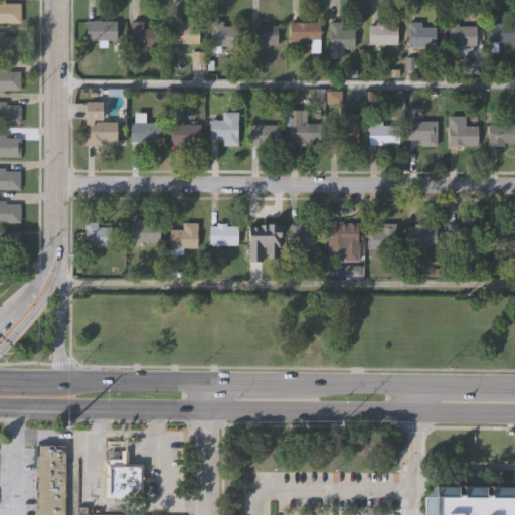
[(20,2),(20,22),(0,21),(0,0),(4,0),(4,2),(20,2)]
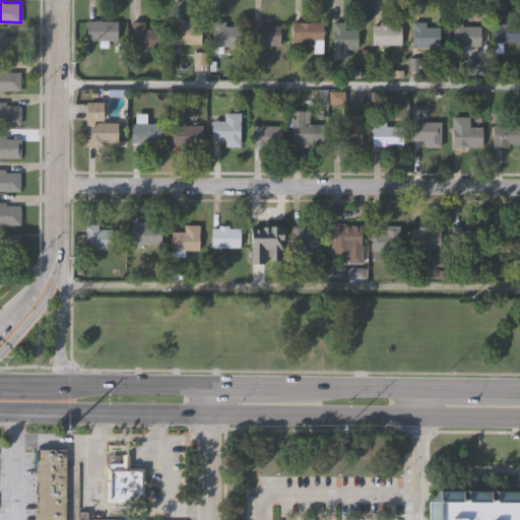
[(85,21),(92,21),(92,20),(99,20),(99,21),(116,21),(116,41),(85,41),(85,21)]
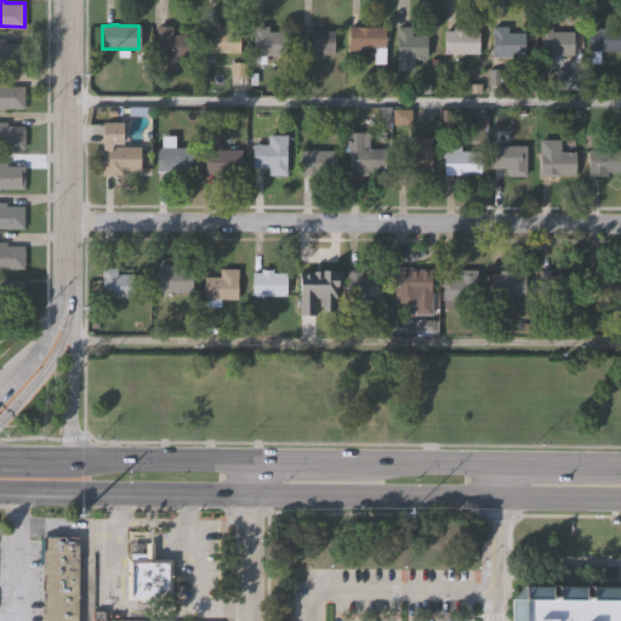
[(157,26),(171,26),(171,33),(187,34),(186,50),(192,50),(192,61),(184,61),(184,57),(175,57),(175,67),(166,67),(166,57),(155,57),(157,26)]
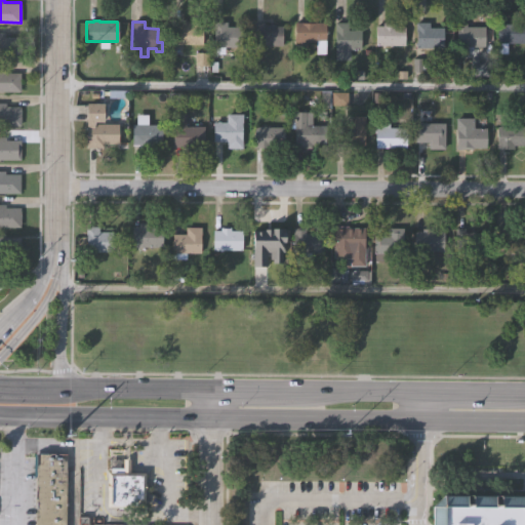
[(172,44),(172,25),(178,25),(178,22),(190,22),(190,25),(202,25),(202,44),(172,44)]
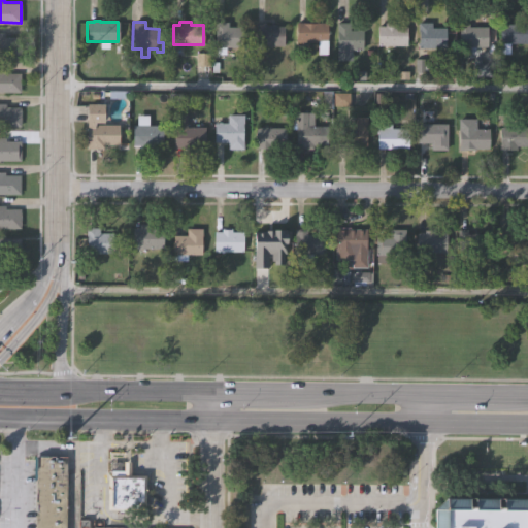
[(213,22),(227,22),(227,27),(241,27),(241,47),(225,47),(225,54),(215,54),(215,47),(213,47),(213,22)]
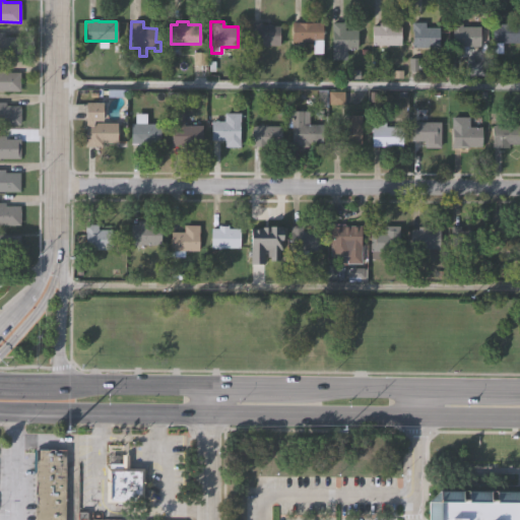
[(251,21),(261,21),(261,23),(271,23),(271,25),(279,25),(279,45),(251,45),(251,21)]
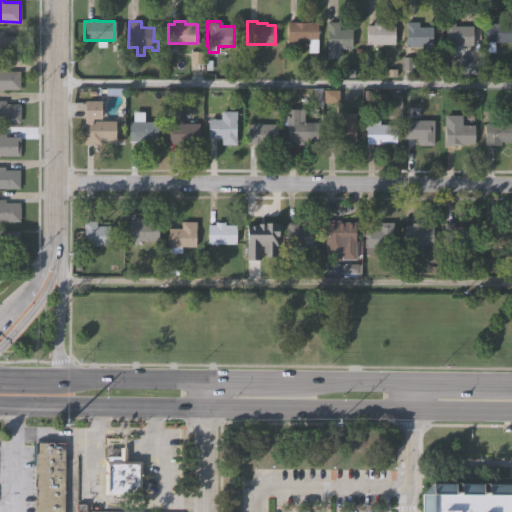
[(286,40),(286,21),(317,21),(317,52),(308,52),(308,40),(286,40)]
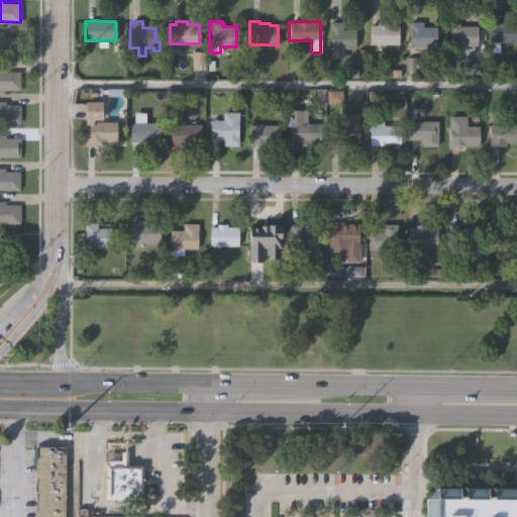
[(329,48),(329,21),(342,21),(342,29),(355,29),(355,48),(329,48)]
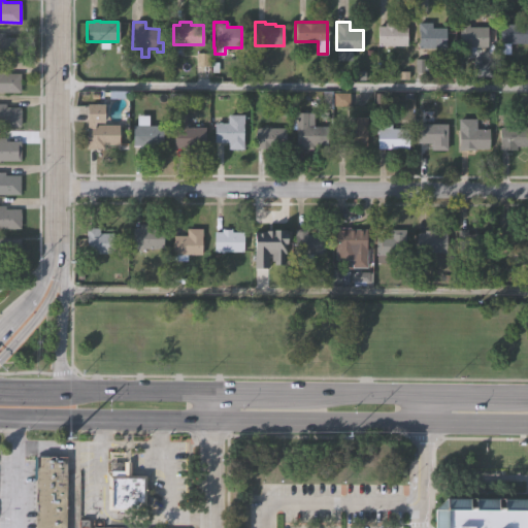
[(377,45),(377,26),(384,26),(384,22),(395,22),(395,26),(406,26),(406,45),(377,45)]
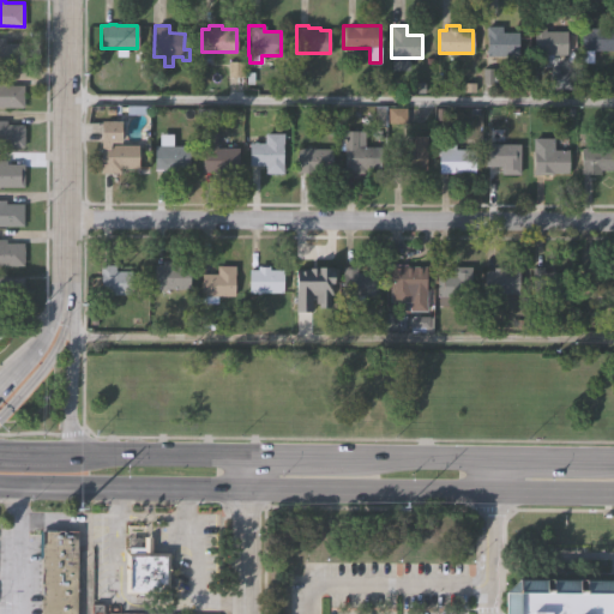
[(486,26),(501,26),(501,31),(518,31),(518,55),(486,55),(486,26)]
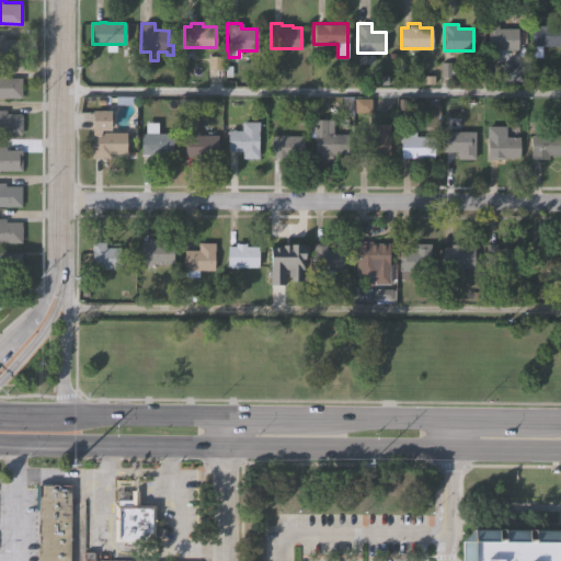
[(531,24),(560,24),(560,46),(541,46),(541,56),(531,56),(531,24)]
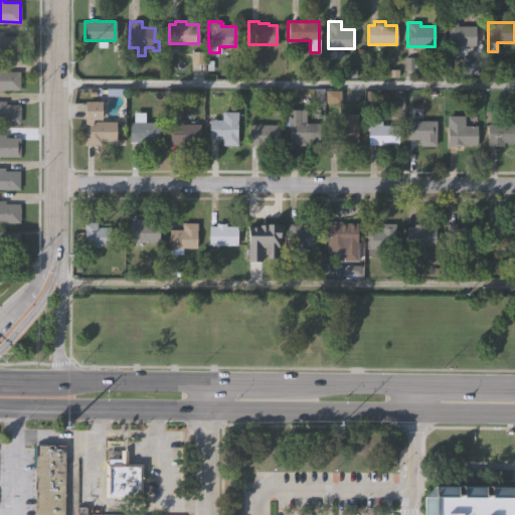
[(448,23),(457,23),(457,26),(475,26),(475,46),(463,46),(463,51),(451,51),(451,45),(448,45),(448,23)]
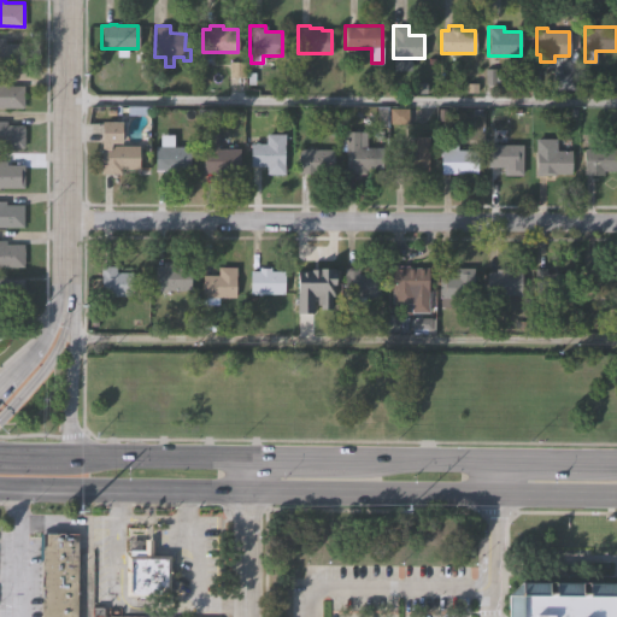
[(23,42),(23,65),(0,65),(0,36),(4,36),(4,41),(23,42)]
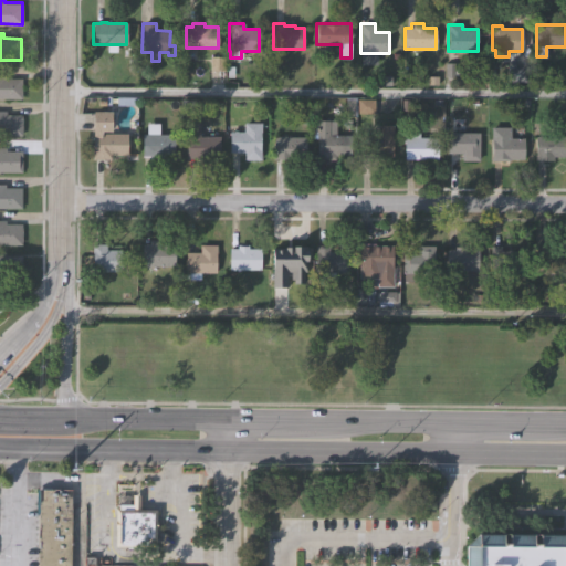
[(21,77),(21,97),(0,97),(0,73),(4,73),(4,77),(21,77)]
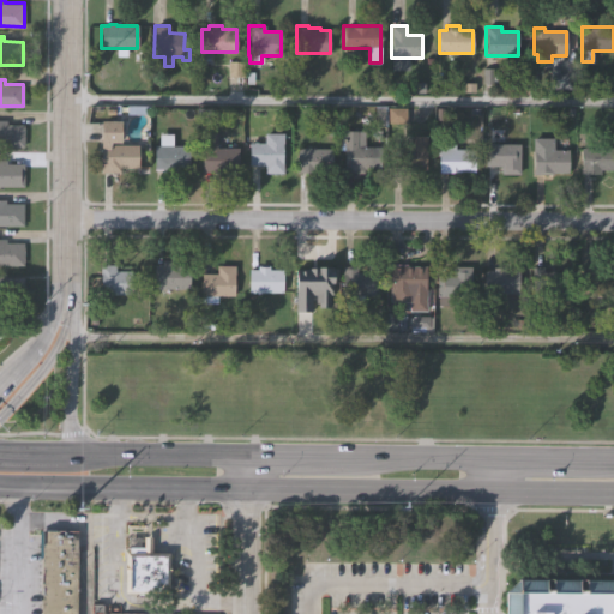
[(22,122),(22,145),(0,145),(0,119),(5,119),(5,122),(22,122)]
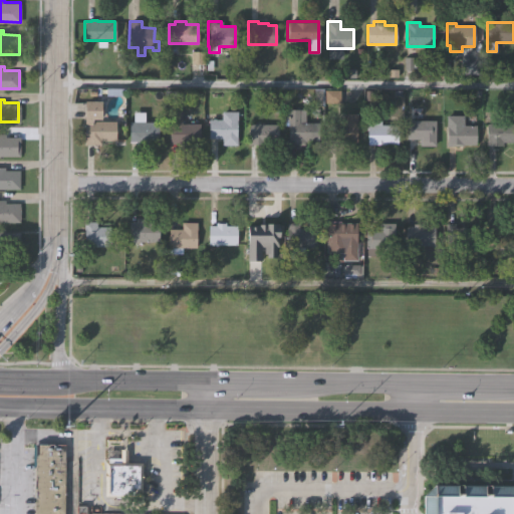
[(114,119),(114,139),(97,138),(97,143),(82,143),(83,99),(99,99),(98,116),(91,116),(91,118),(114,119)]
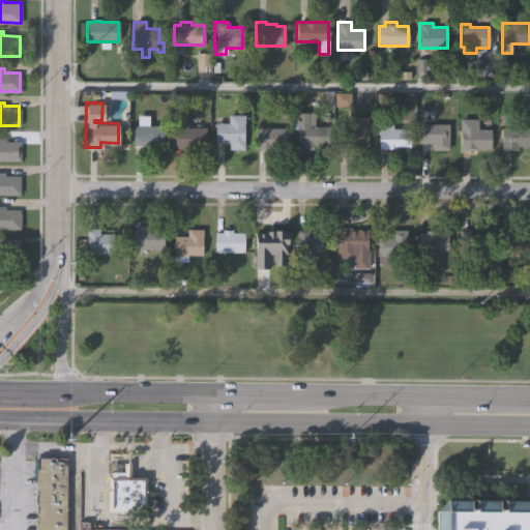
[(205,126),(204,146),(190,146),(190,147),(180,147),(180,145),(173,145),(173,127),(172,127),(172,107),(185,108),(184,125),(205,126)]
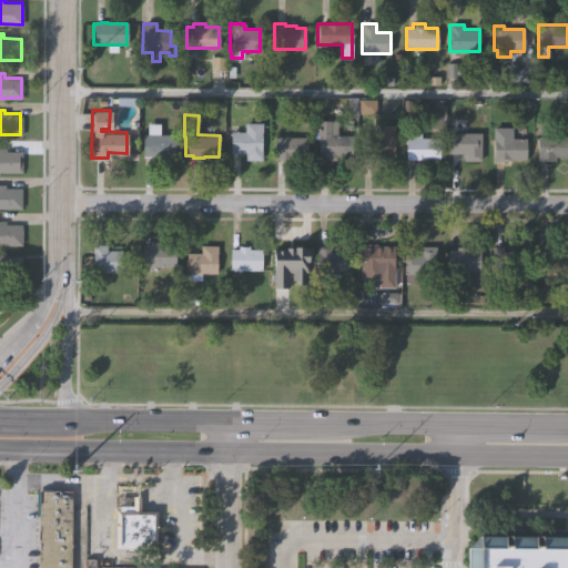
[(352,134),(351,155),(336,154),(336,159),(317,159),(317,120),(331,120),(331,134),(352,134)]
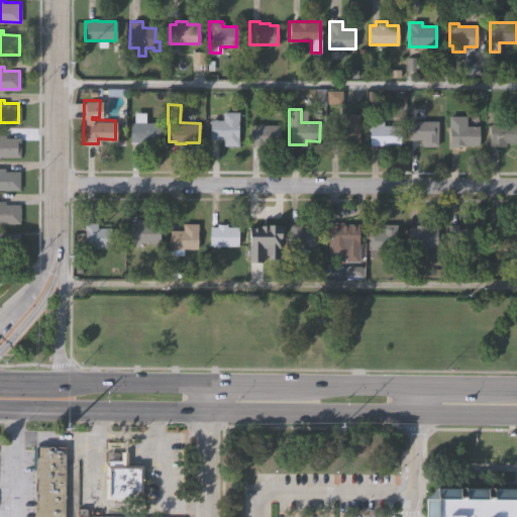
[(237,110),(236,134),(237,134),(237,144),(221,143),(221,137),(208,136),(209,118),(212,118),(212,116),(215,116),(215,118),(221,118),(221,110),(237,110)]
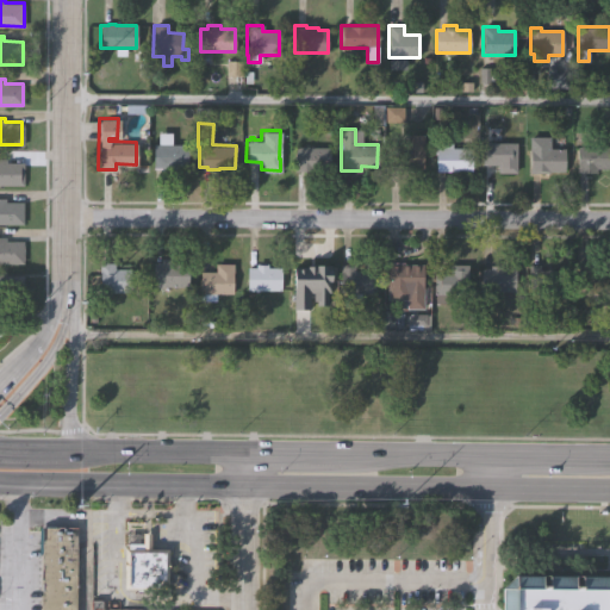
[(423,134),(423,168),(388,167),(390,144),(400,144),(400,143),(404,143),(404,144),(410,145),(410,134),(423,134)]
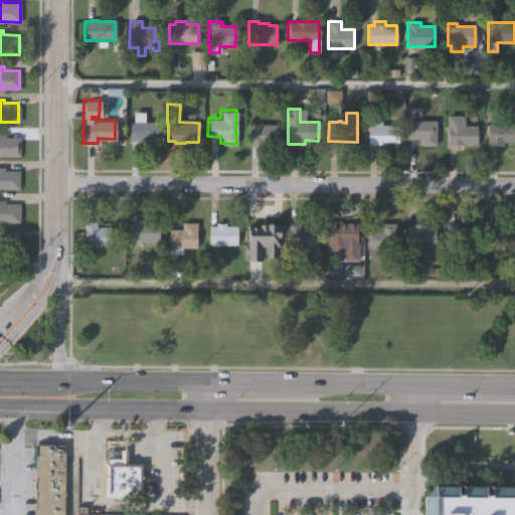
[(437,120),(436,146),(420,146),(420,139),(407,138),(407,120),(411,120),(411,119),(414,119),(414,120),(437,120)]
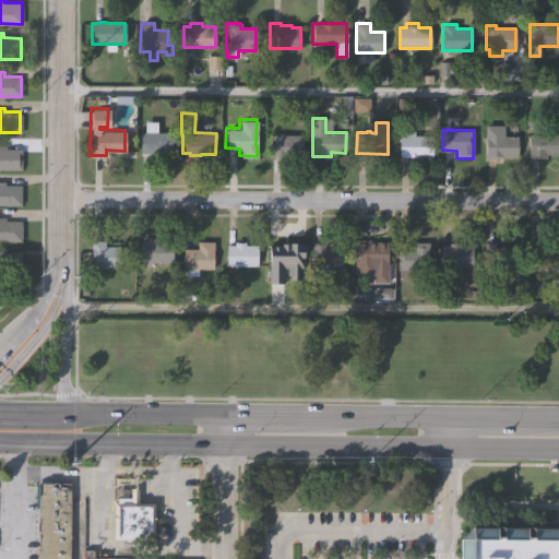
[(171,132),(170,154),(157,154),(156,156),(146,155),(146,154),(140,154),(140,132),(151,132),(151,130),(155,130),(155,132),(171,132)]
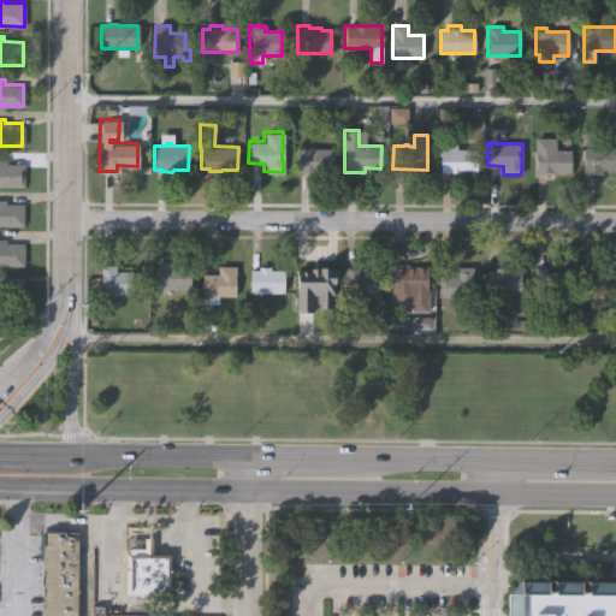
[(332,148),(332,171),(296,170),(297,147),(307,147),(307,146),(312,146),(312,148),(332,148)]
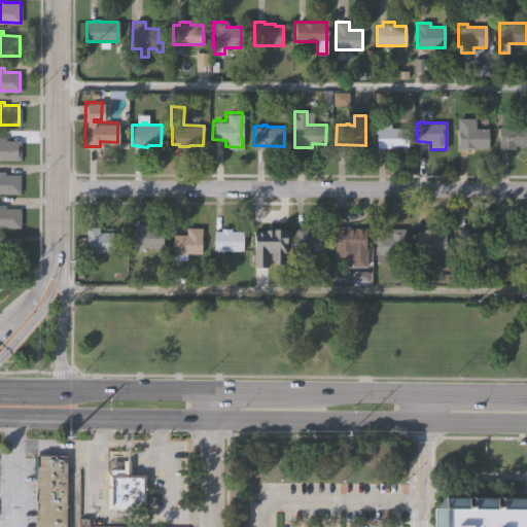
[(526,126),(526,144),(516,144),(516,149),(498,148),(498,126),(500,126),(500,125),(503,125),(503,126),(526,126)]
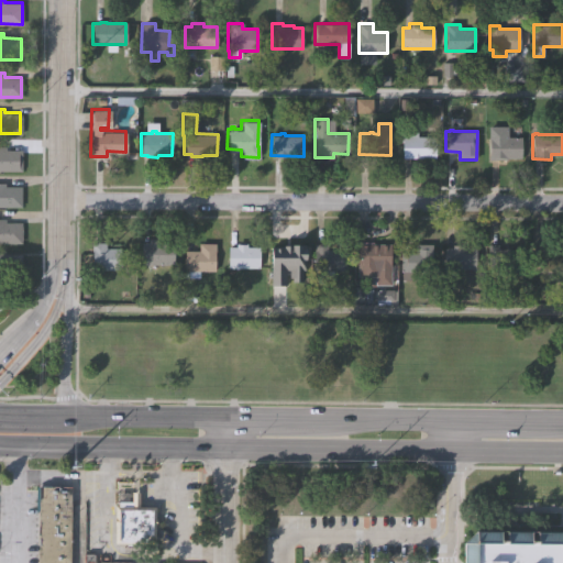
[(435,136),(435,157),(401,156),(401,135),(414,136),(414,134),(417,134),(417,135),(435,136)]
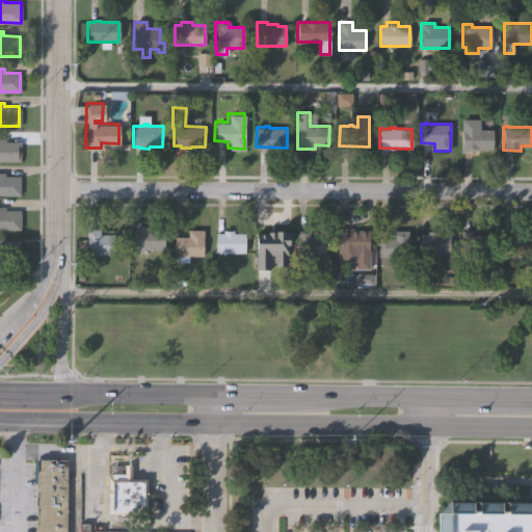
[(493,129),(491,149),(479,149),(479,151),(462,151),(462,129),(493,129)]
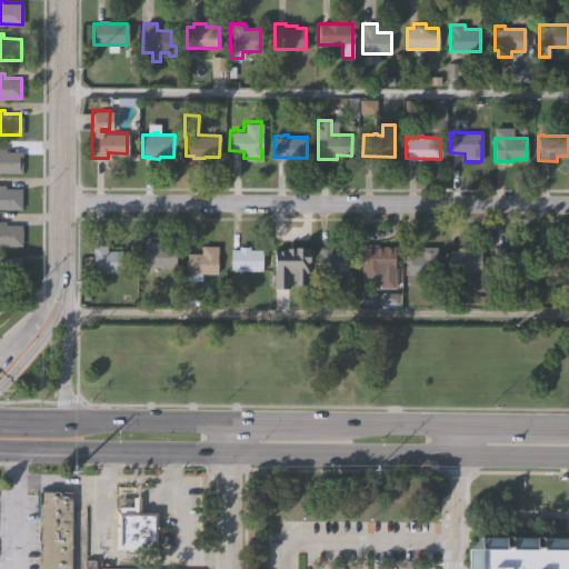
[(21,151),(21,171),(0,171),(0,147),(5,147),(5,151),(21,151)]
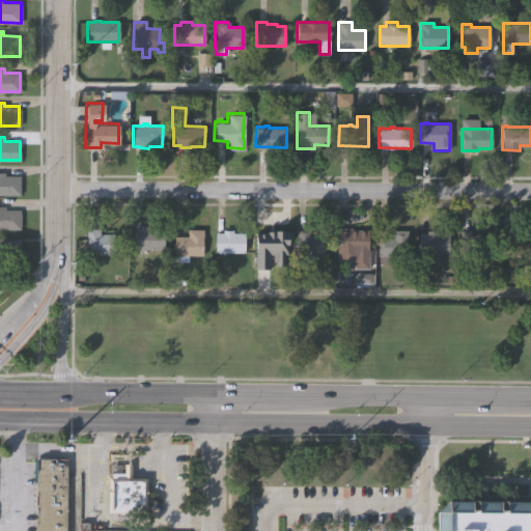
[(20,194),(0,194),(0,171),(5,171),(5,175),(20,175),(20,194)]
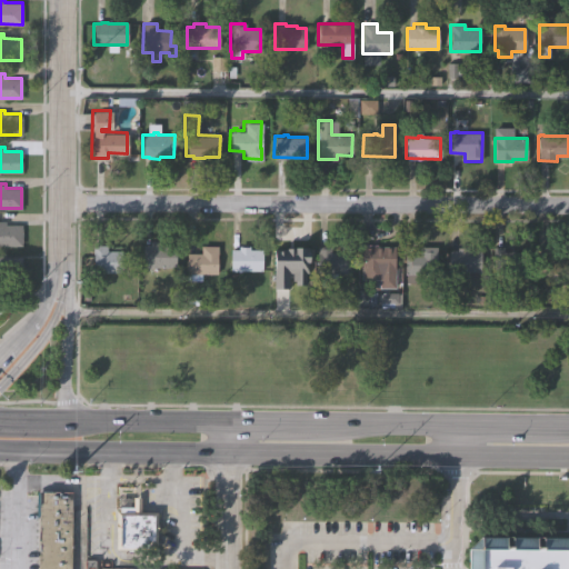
[(22,245),(0,245),(0,219),(6,219),(6,223),(22,223),(22,245)]
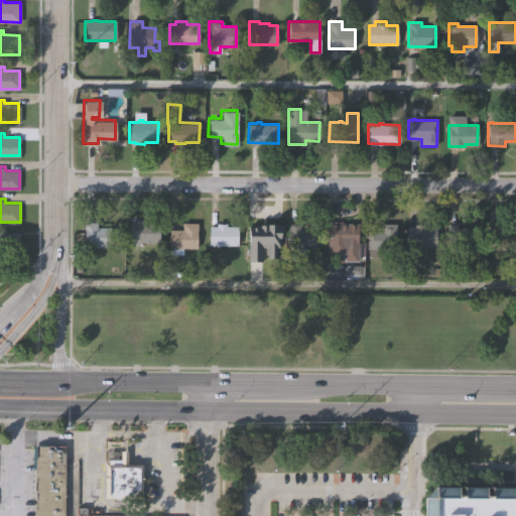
[(127,241),(127,221),(135,221),(135,218),(140,218),(140,221),(146,221),(146,222),(157,222),(157,241),(127,241)]
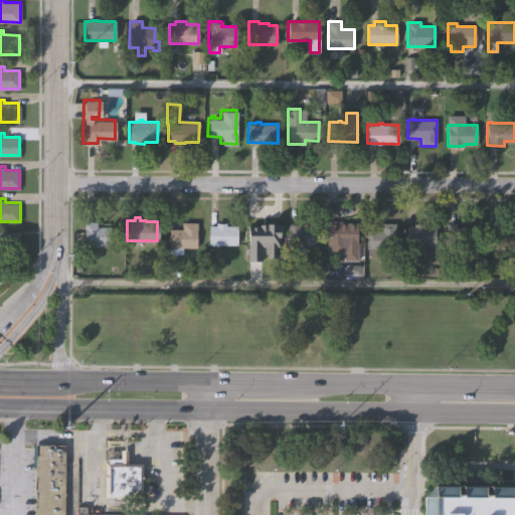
[(206,242),(207,223),(214,223),(214,219),(223,219),(223,222),(235,223),(235,242),(206,242)]
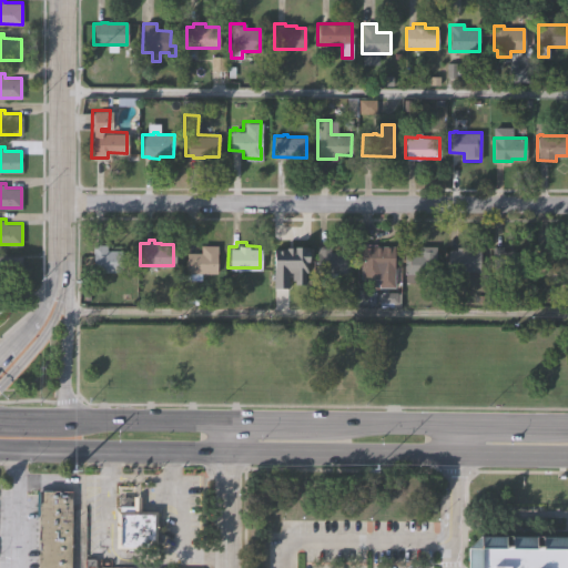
[(104,243),(104,249),(120,249),(120,271),(91,271),(91,243),(104,243)]
